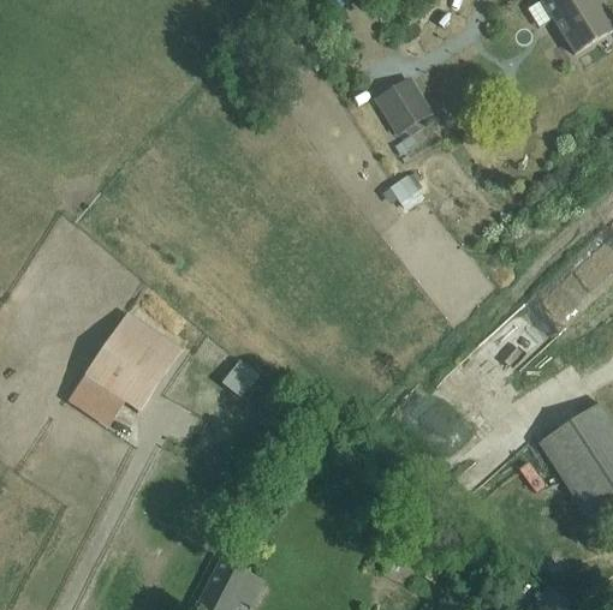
[(541,0),(573,54),(612,29),(612,23),(602,6),(597,10),(591,0),(541,0)]
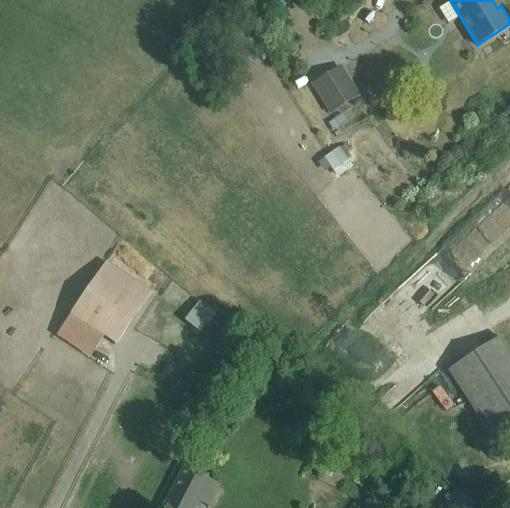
[(312,83),(329,111),(357,94),(340,66),(312,83)]
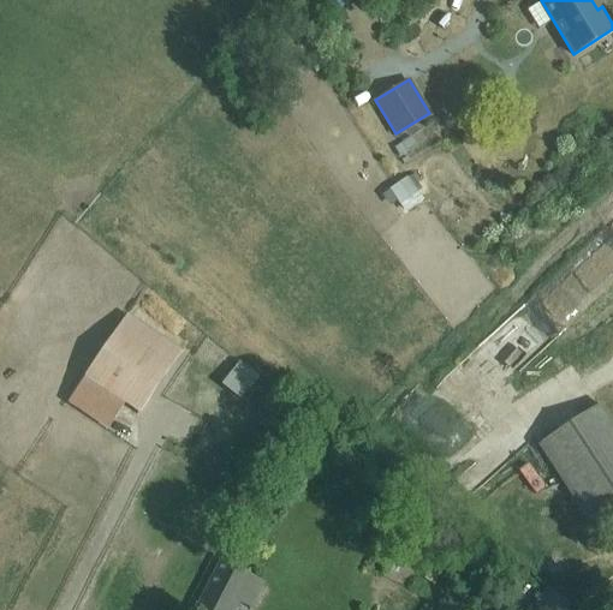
[(120,404),(134,412),(176,350),(124,315),(66,399),(106,426),(120,404)]
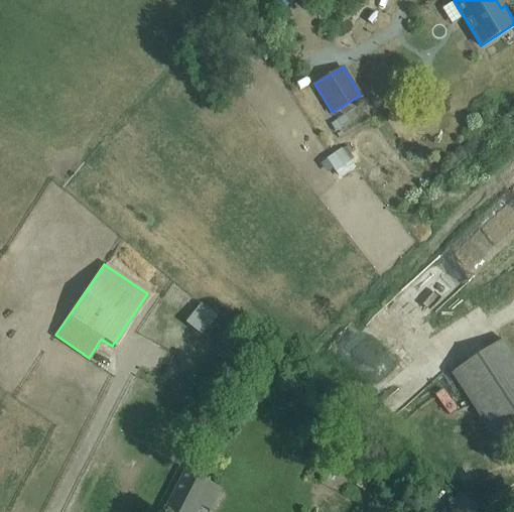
[(200,335),(214,315),(198,302),(183,322),(200,335)]
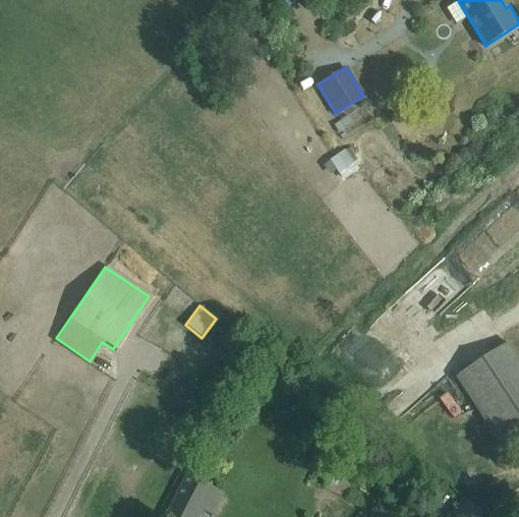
[(455,376),(500,444),(518,431),(518,358),(508,342),(455,376)]
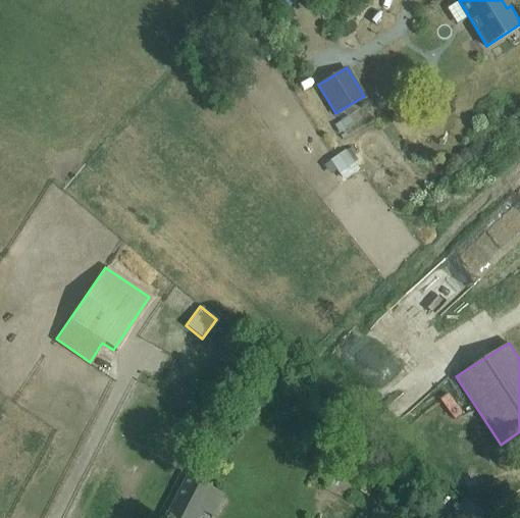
[(443,395),(455,415),(465,409),(453,389),(443,395)]
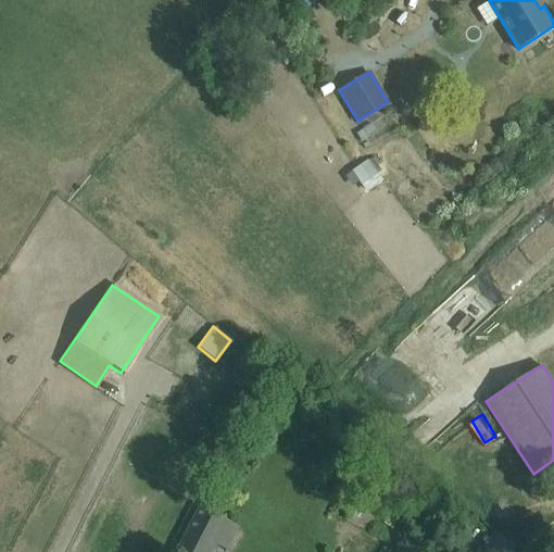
[(197,506),(172,551),(209,551),(213,544),(225,551),(237,526),(219,517),(219,518),(197,506)]
